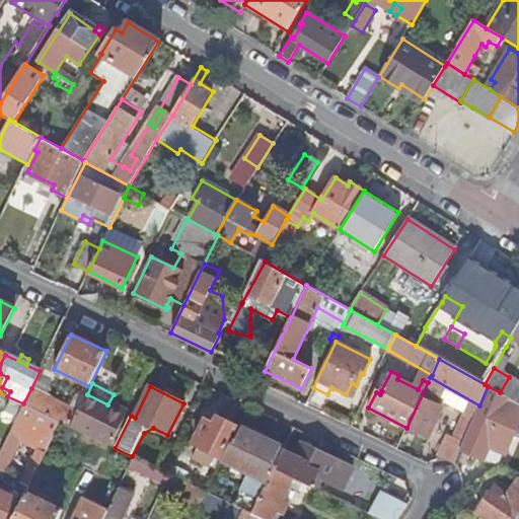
[(504,454),(518,424),(518,403),(500,392),(488,386),(479,405),(474,415),(459,449),(483,459),(489,447),(504,454)]
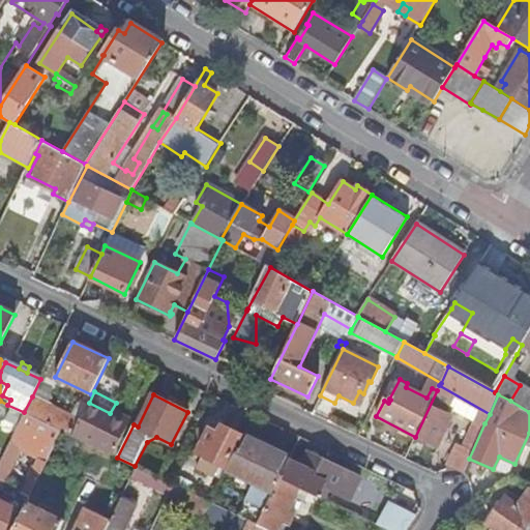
[(70,416),(32,396),(24,412),(60,430),(70,435),(72,430),(85,406),(78,403),(70,416)]
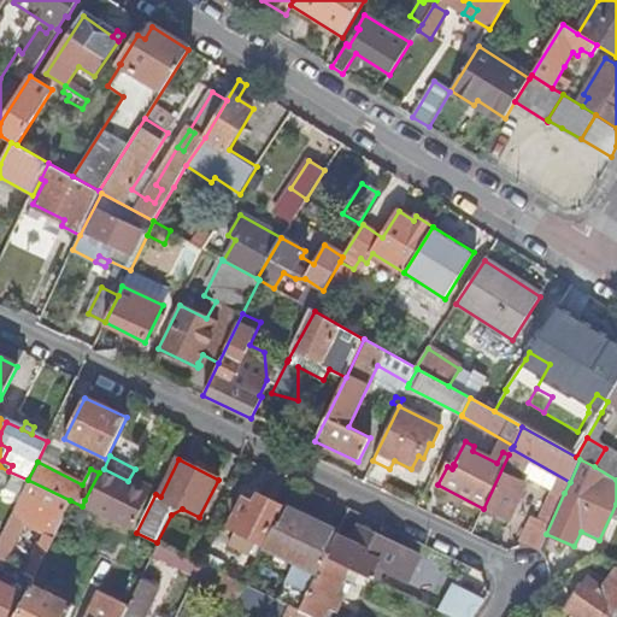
[(104,469),(101,468),(99,472),(84,500),(82,506),(103,516),(117,523),(130,529),(130,530),(136,518),(151,493),(128,481),(104,469)]
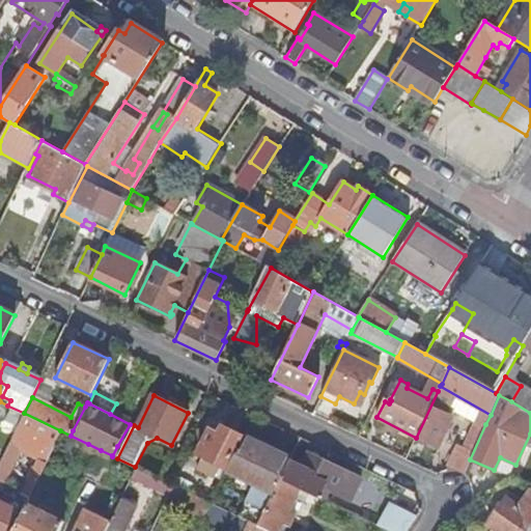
[(432,407),(418,437),(438,446),(452,417),(432,407)]
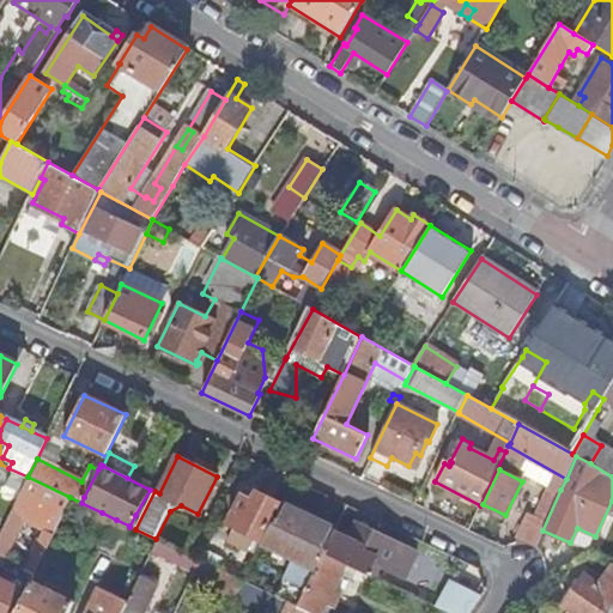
[(70,497),(28,477),(13,507),(42,521),(48,510),(50,511),(53,505),(64,511),(70,497)]
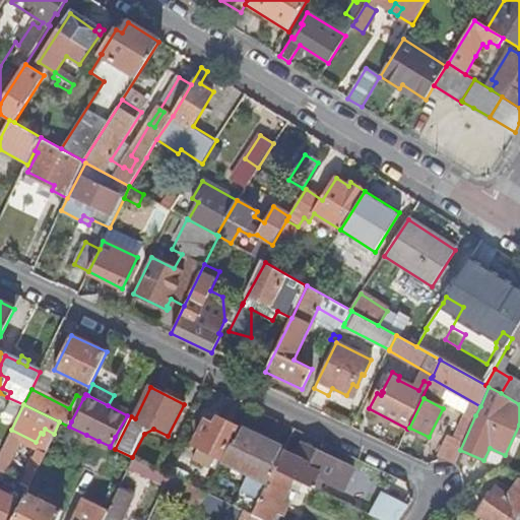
[(454,463),(460,450),(475,415),(466,411),(454,438),(450,437),(442,458),(454,463)]
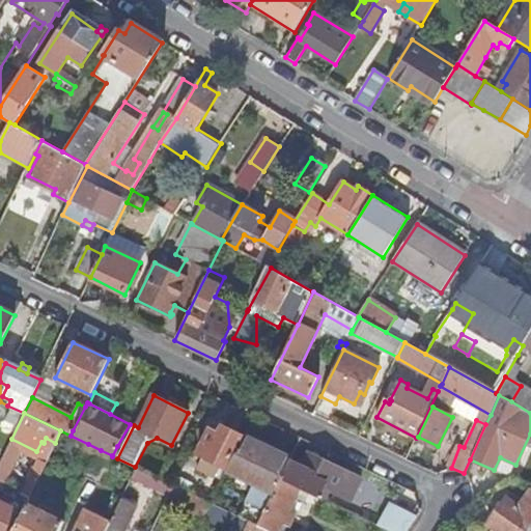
[(227,471),(228,469),(226,468),(242,436),(223,426),(219,434),(210,429),(197,454),(221,466),(218,471),(225,475),(227,471)]
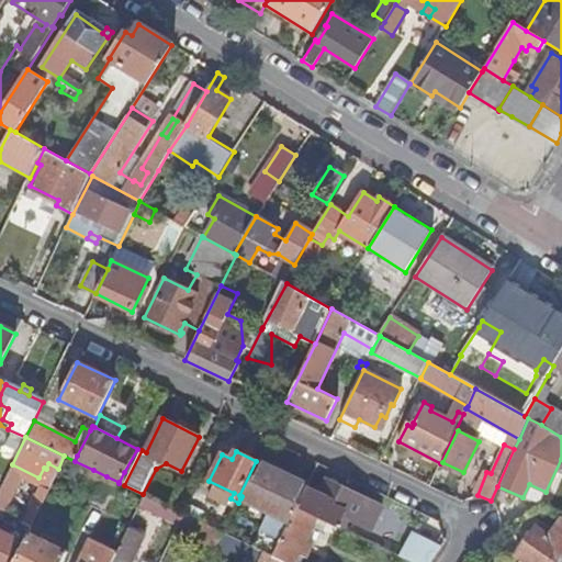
[(87,483),(93,470),(75,461),(68,474),(87,483)]
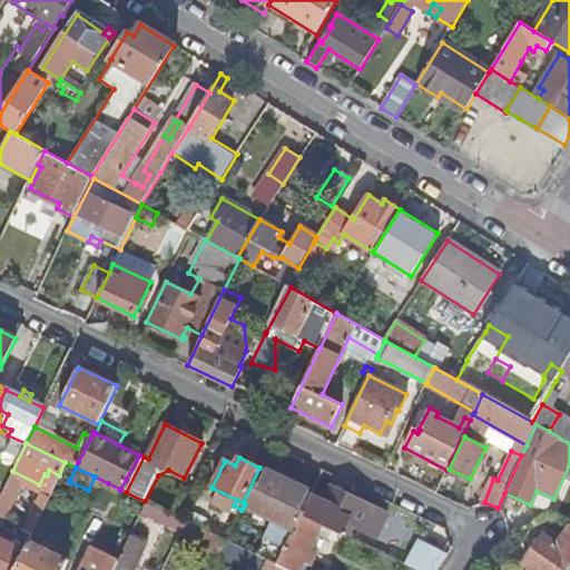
[(312,494),(312,492),(262,468),(245,503),(244,505),(273,520),(256,554),(266,560),(277,564),(302,514),(312,494)]
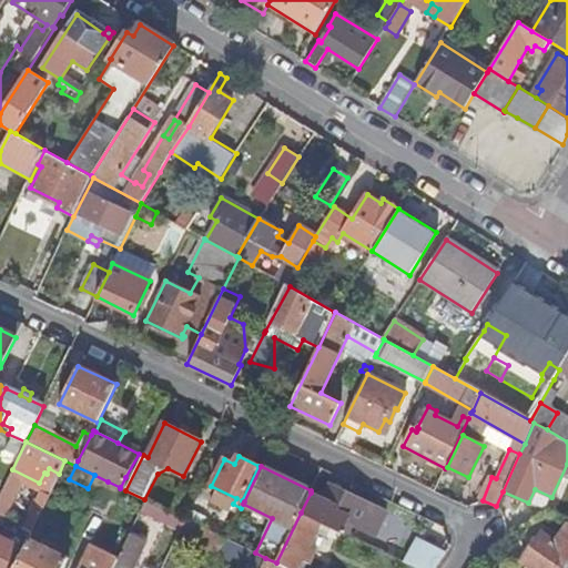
[(99,497),(108,482),(94,475),(88,488),(87,492),(99,497)]
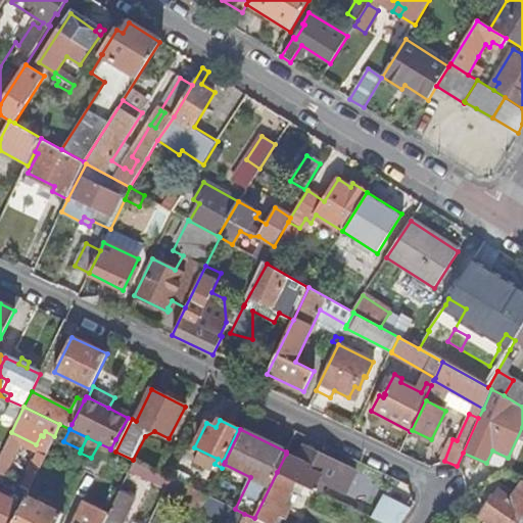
[(97,476),(110,448),(99,443),(91,458),(85,470),(97,476)]
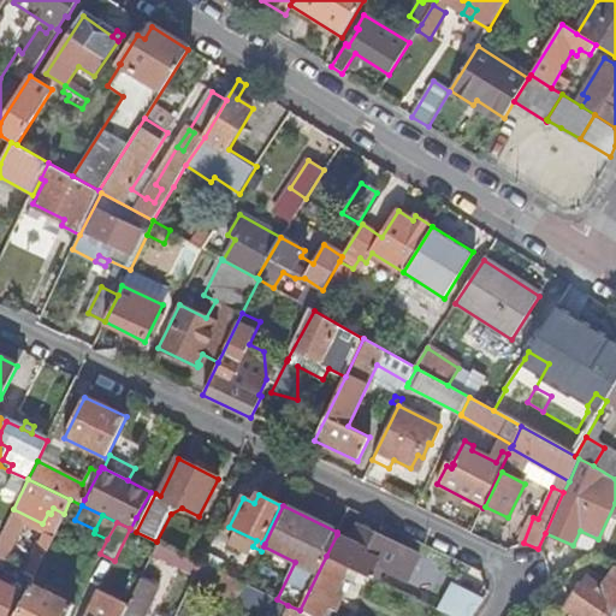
[(350,542),(337,534),(326,556),(347,566),(369,578),(372,574),(378,576),(383,568),(408,580),(419,556),(357,527),(350,542)]
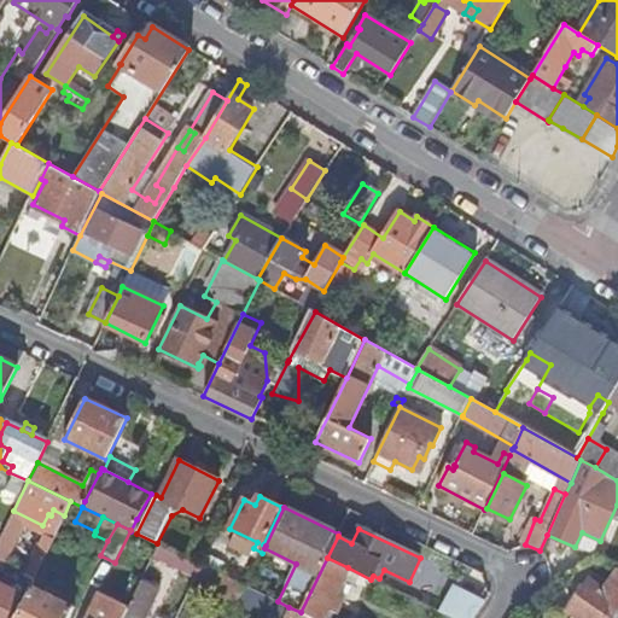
[(246,553),(217,537),(205,559),(235,573),(246,553)]
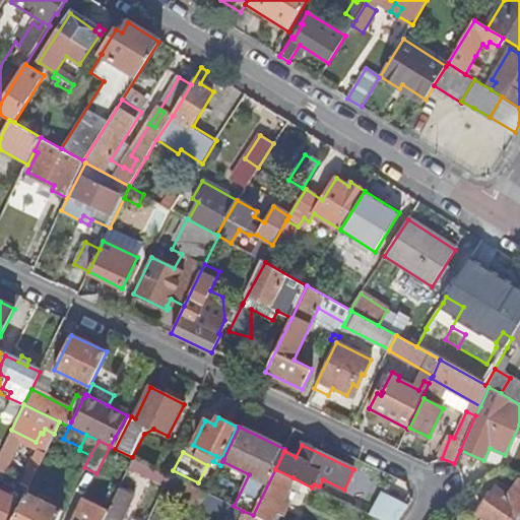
[(21,483),(29,486),(40,467),(30,463),(21,483)]
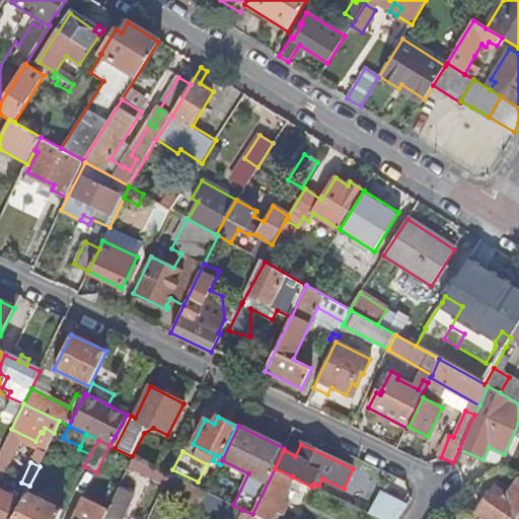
[(292,476),(275,468),(252,514),(262,518),(271,518),(276,510),(282,513),(287,504),(281,500),(292,476)]
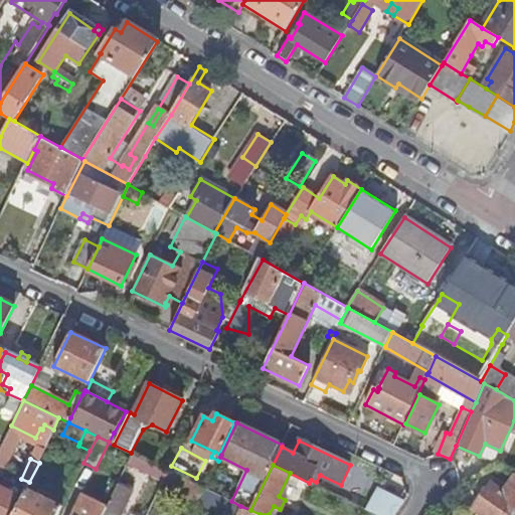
[(209,468),(200,486),(205,489),(213,470),(209,468)]
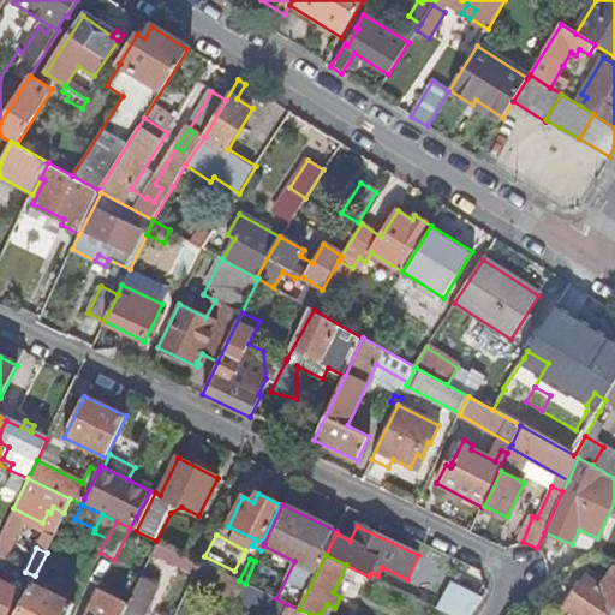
[(239,580),(202,562),(196,574),(239,595),(245,584),(239,580)]
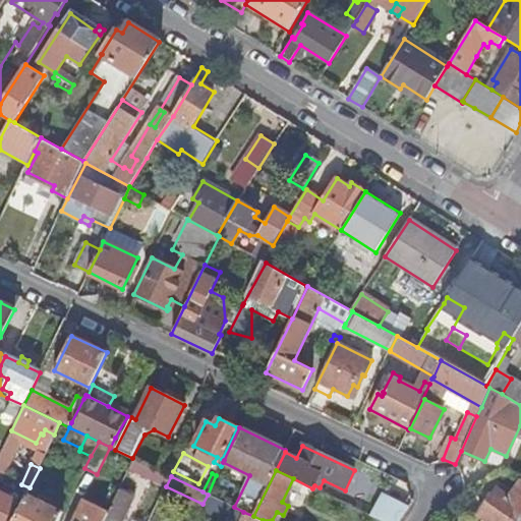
[(519,520),(520,518),(520,481),(509,497),(497,487),(478,516),(485,520),(519,520)]
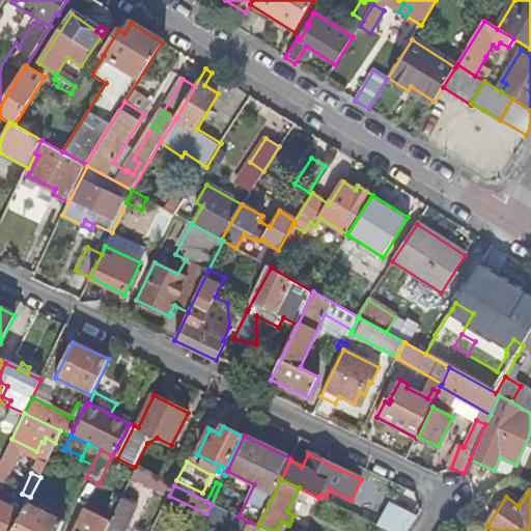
[(124,530),(137,505),(122,498),(106,530),(124,530)]
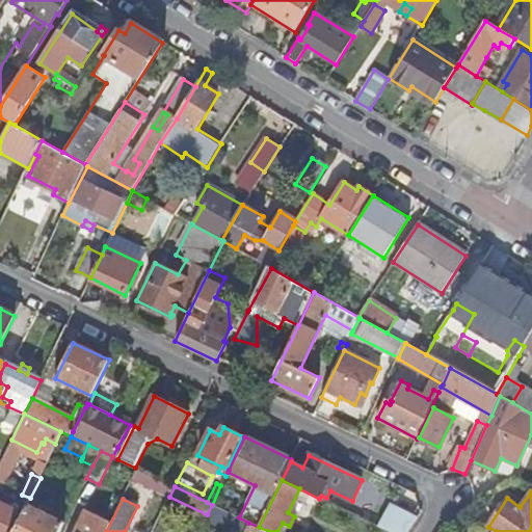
[(400,531),(410,531),(420,512),(393,500),(382,524),(400,531)]
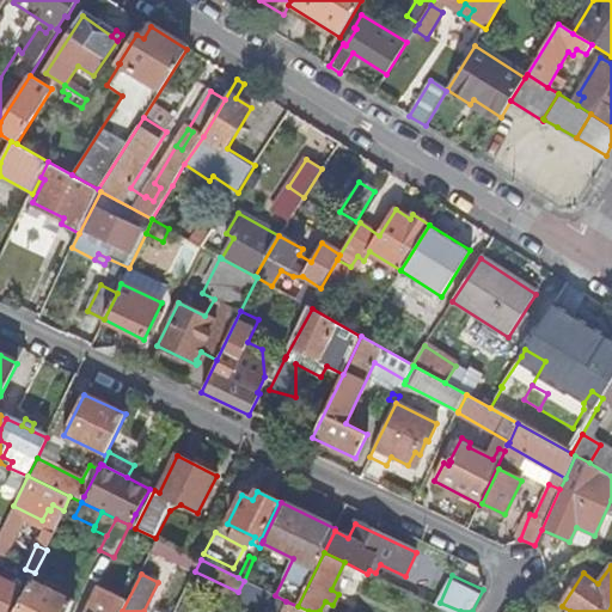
[(0,611),(7,611),(19,587),(0,577),(0,611)]
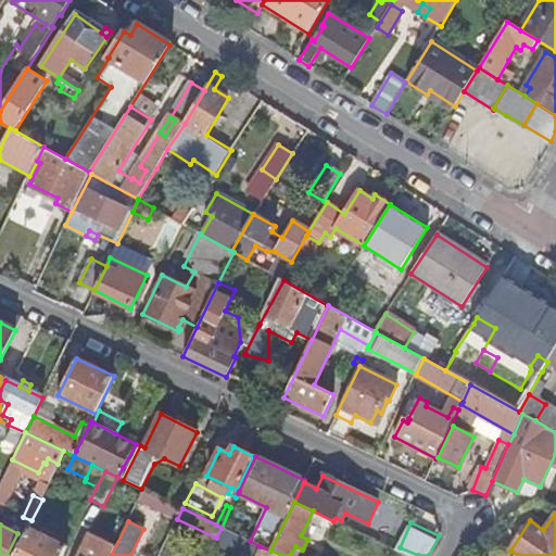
[(63,555),(68,546),(28,526),(13,555),(63,555)]
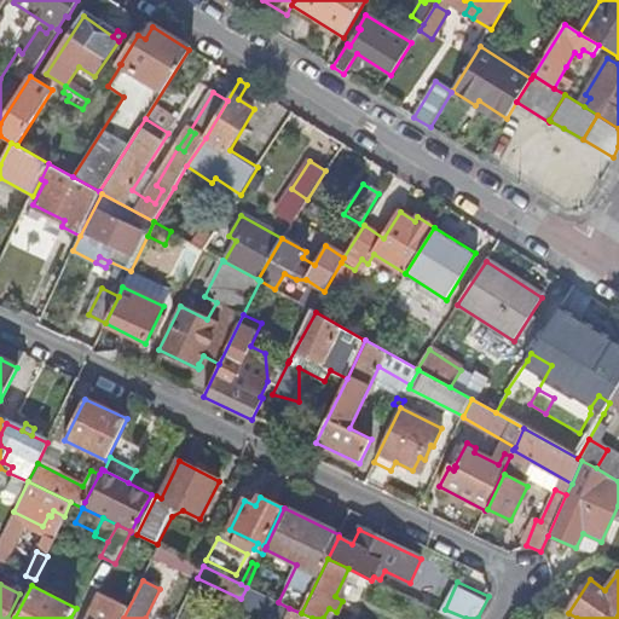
[(247,588),(241,599),(282,618),(284,618),(289,608),(278,602),(247,588)]
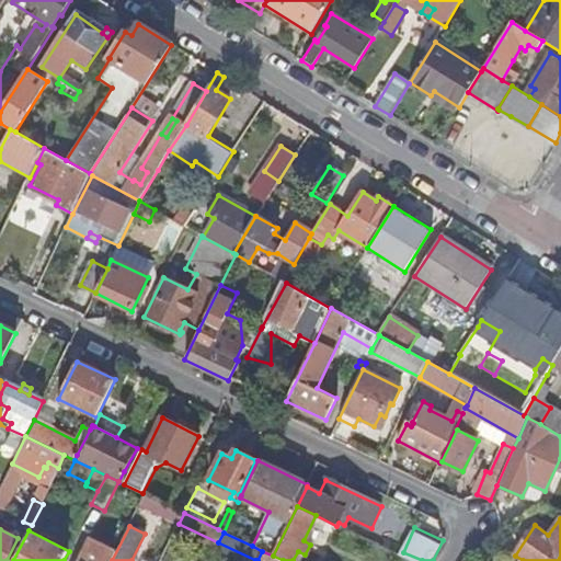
[(262,551),(258,560),(283,560),(273,556),(262,551)]
